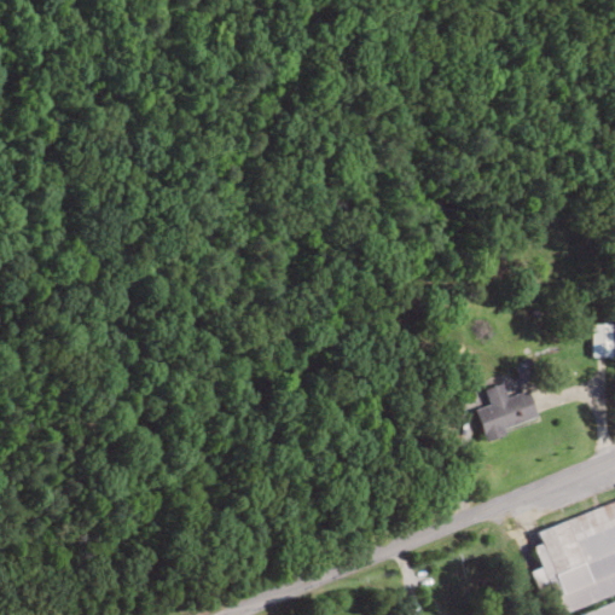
[(593,329),(593,359),(614,359),(614,329),(593,329)]
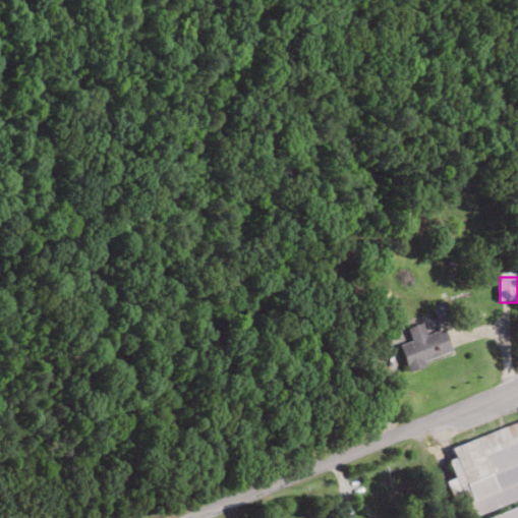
[(452,319),(447,305),(435,309),(440,323),(452,319)]
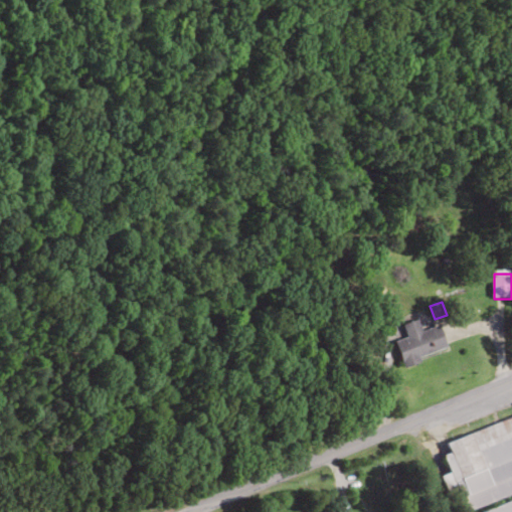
[(442,327),(423,332),(420,321),(404,326),(408,339),(398,343),(405,366),(450,352),(442,327)]
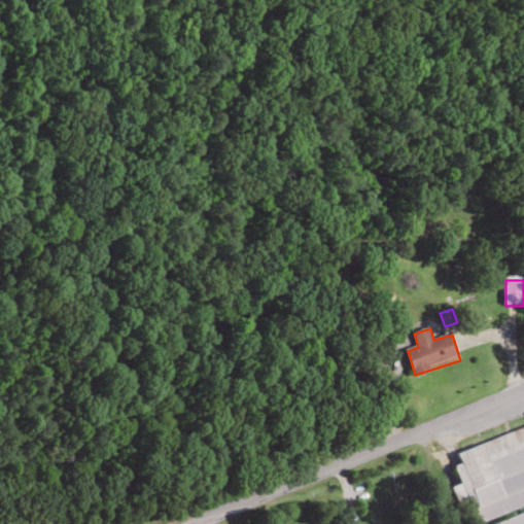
[(523,428),(457,452),(463,468),(458,469),(477,523),(480,523),(523,507),(523,428)]
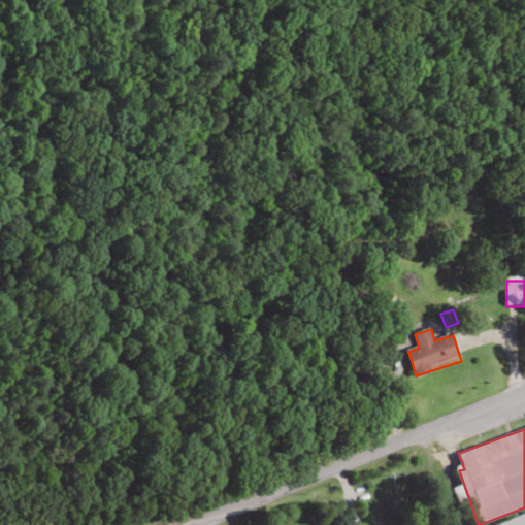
[(524,514),(496,524),(524,524),(524,514)]
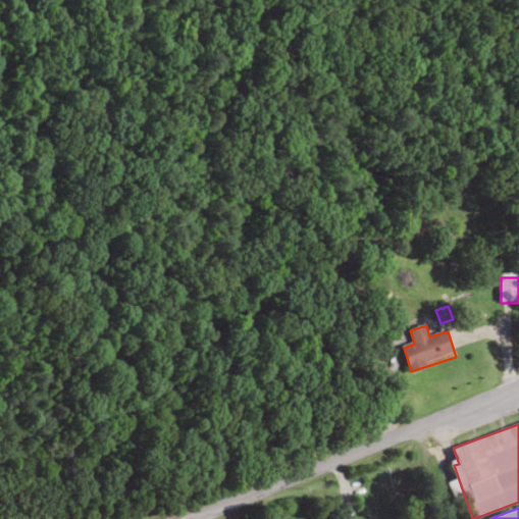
All buildings are outlined.
